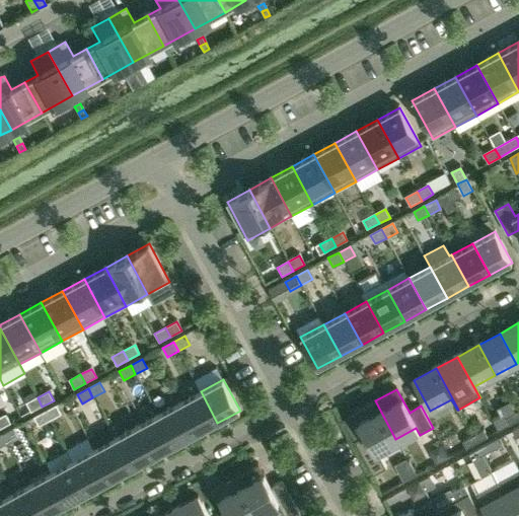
[(201,391),(178,403),(196,435),(217,423),(201,391)]
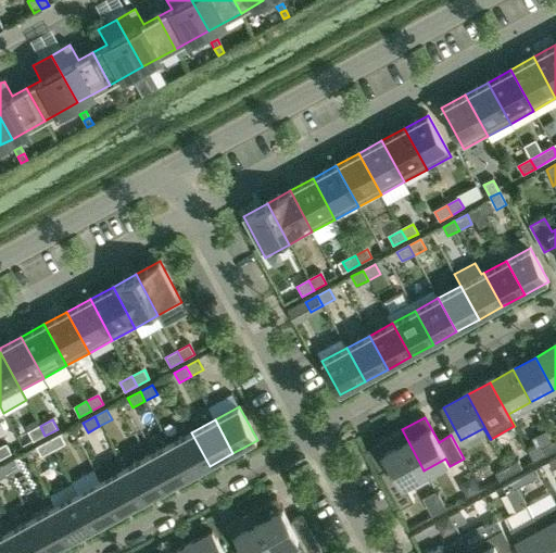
[(45,436),(40,426),(28,432),(34,442),(45,436)]
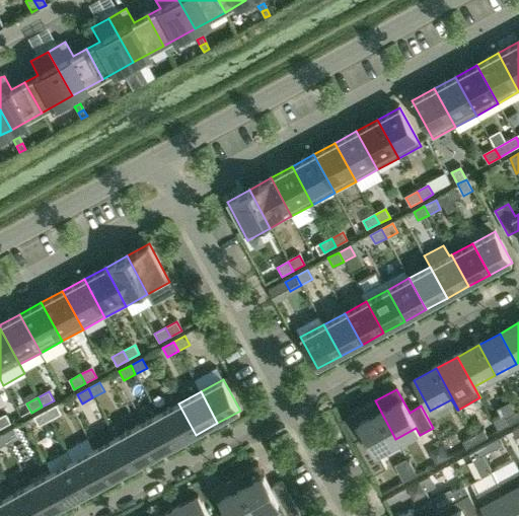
[(355,442),(373,475),(386,468),(376,449),(395,439),(375,400),(354,413),(366,436),(355,442)]
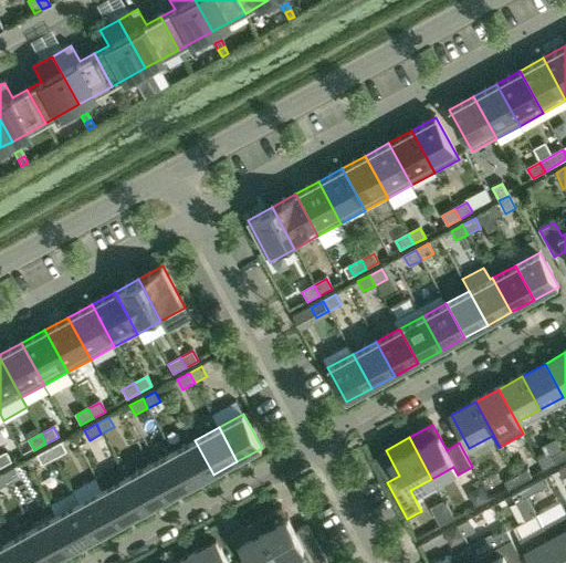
[(195,440),(171,452),(190,487),(213,475),(195,440)]
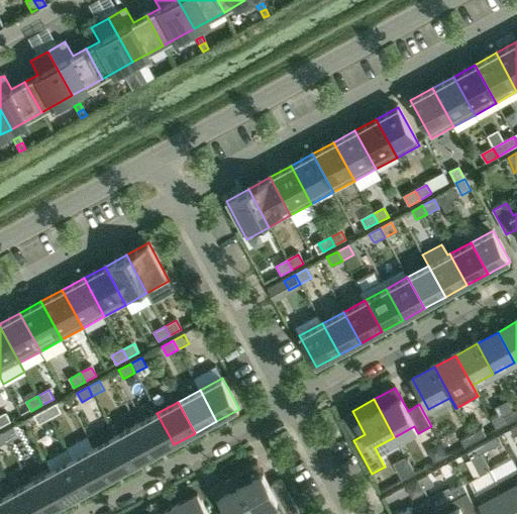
[(44,410),(49,419),(62,413),(57,404),(44,410)]
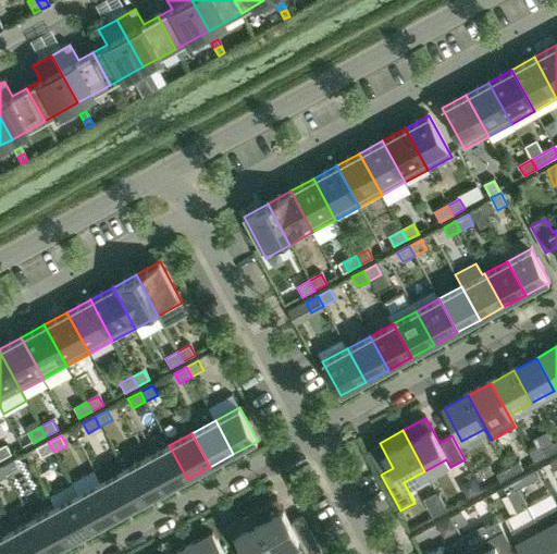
[(53,452),(48,442),(37,448),(41,458),(53,452)]
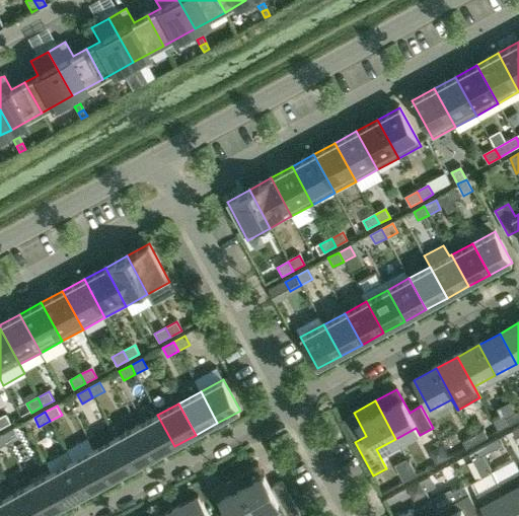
[(509,427),(518,421),(518,419),(516,414),(505,420),(509,427)]
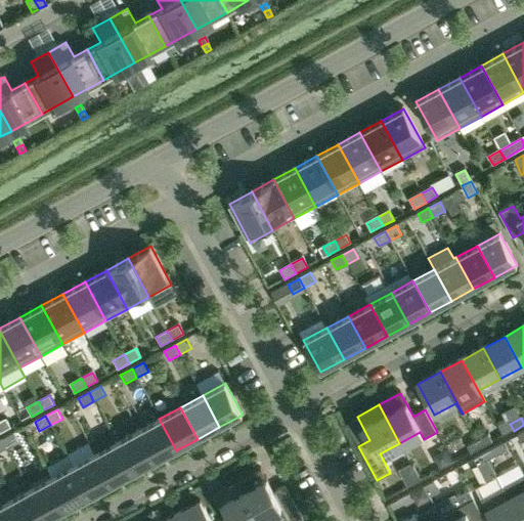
[(0,422),(0,433),(11,428),(6,419),(0,422)]
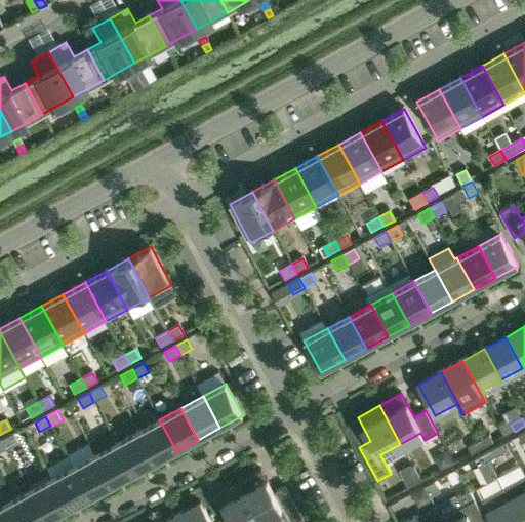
[(159,419),(137,432),(155,464),(176,451),(159,419)]
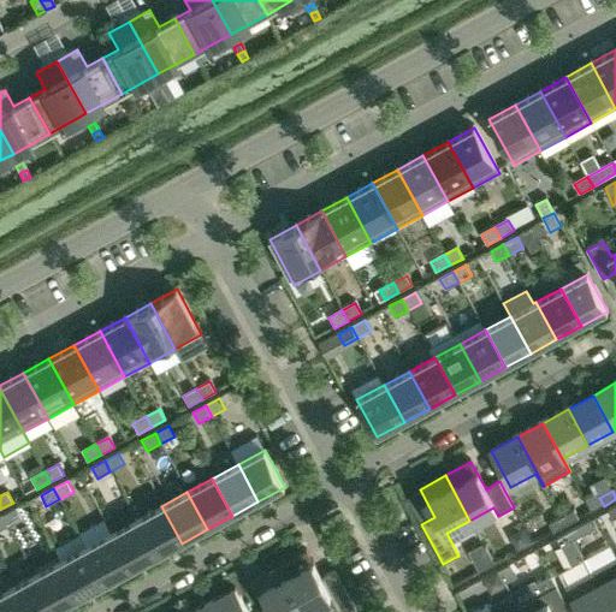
[(161,506),(136,520),(157,557),(182,544),(161,506)]
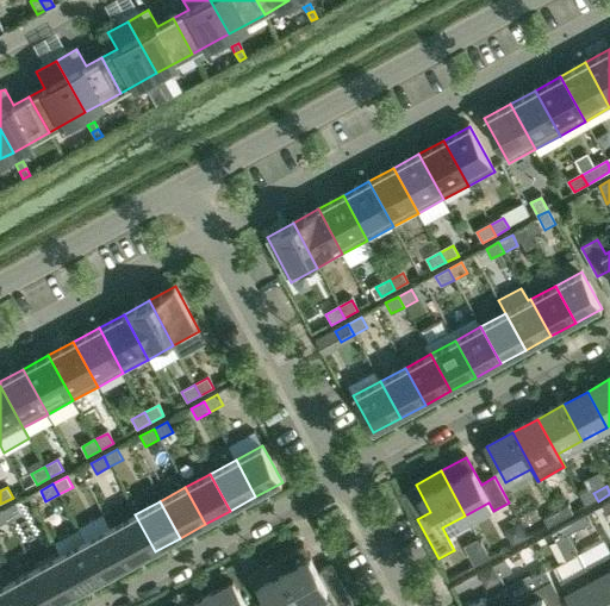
[(2,511),(8,522),(22,514),(17,504),(2,511)]
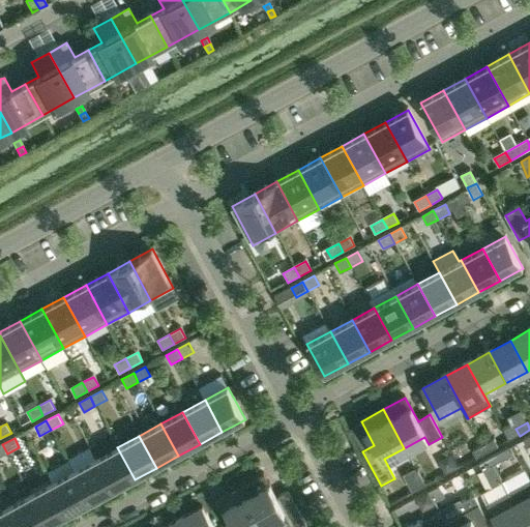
[(487,454),(498,447),(494,440),(483,446),(487,454)]
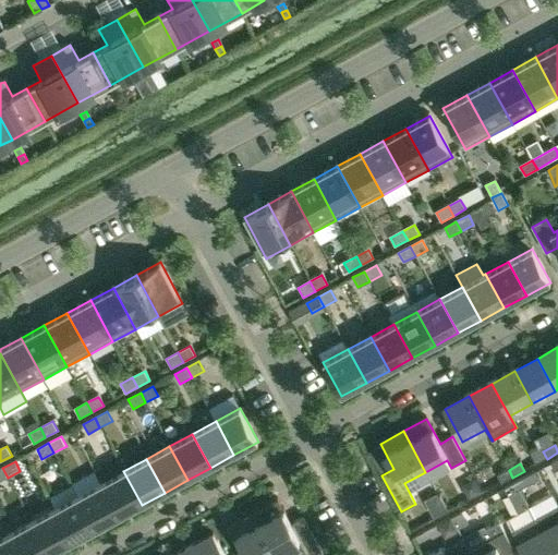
[(501,484),(512,478),(509,470),(497,477),(501,484)]
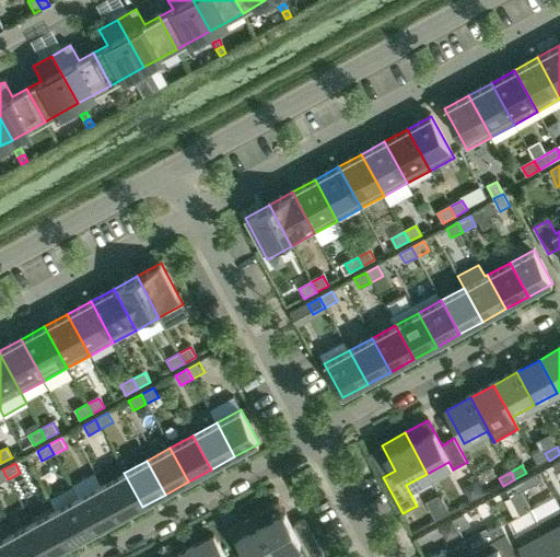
[(124,473),(101,486),(119,520),(142,507),(124,473)]
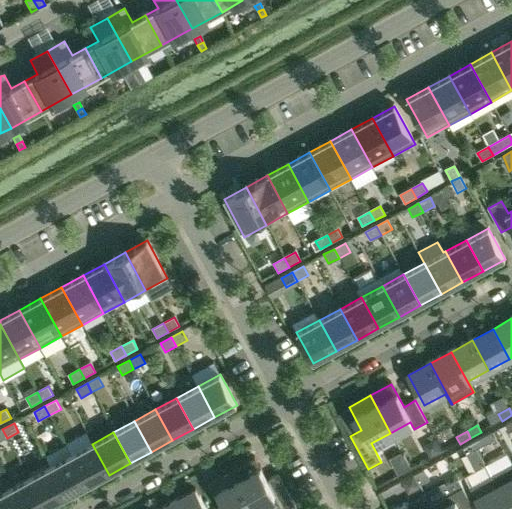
[(477,450),(488,444),(494,440),(490,433),(473,443),(477,450)]
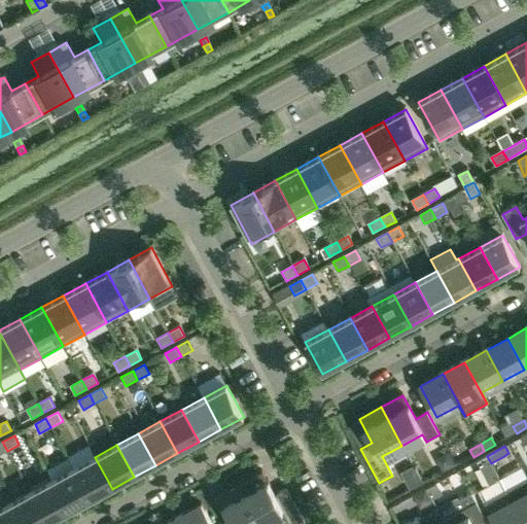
[(490,463),(491,463),(487,456),(477,461),(481,468),(490,463)]
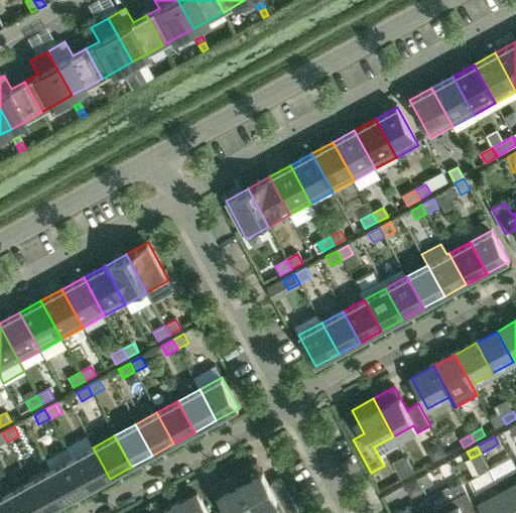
[(93,447),(72,459),(89,490),(110,479),(93,447)]
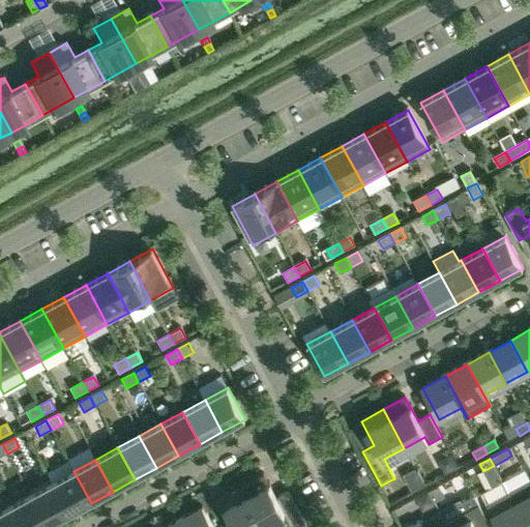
[(493,466),(483,471),(492,489),(502,482),(493,466)]
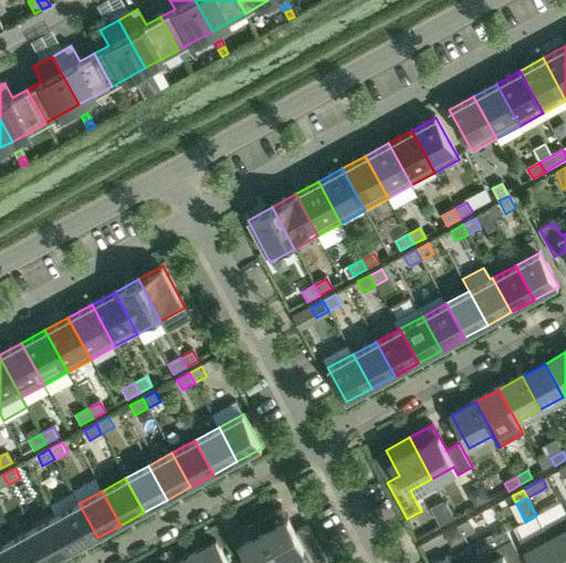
[(430,509),(439,525),(452,518),(442,502),(430,509)]
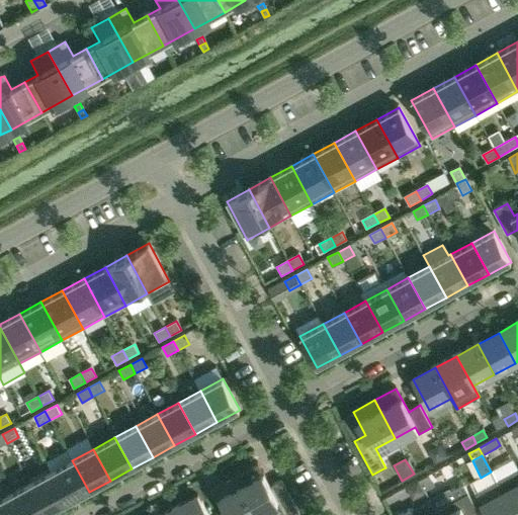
[(72,460),(51,473),(68,504),(89,492),(72,460)]
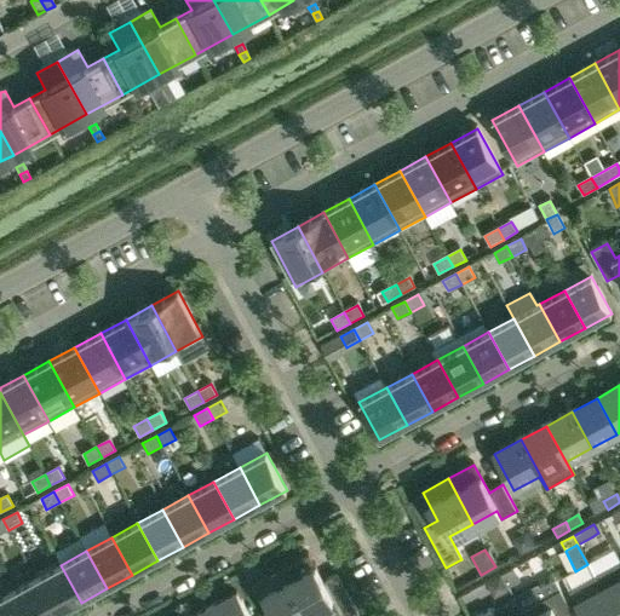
[(309,554),(283,569),(308,614),(331,602),(338,615),(360,615),(337,575),(323,582),(309,554)]
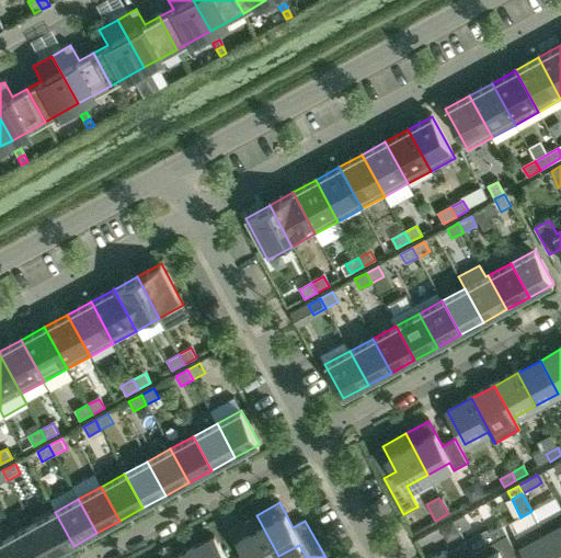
[(55,512),(32,524),(49,557),(53,557),(73,546),(55,512)]
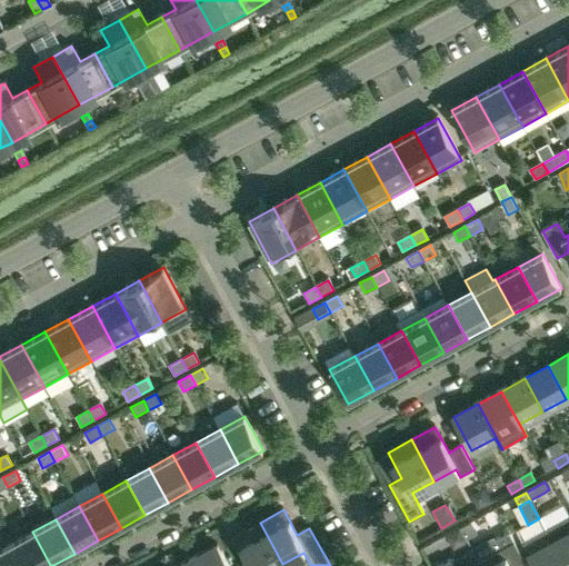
[(280,565),(282,564),(260,523),(236,535),(250,560),(242,565),(280,565)]
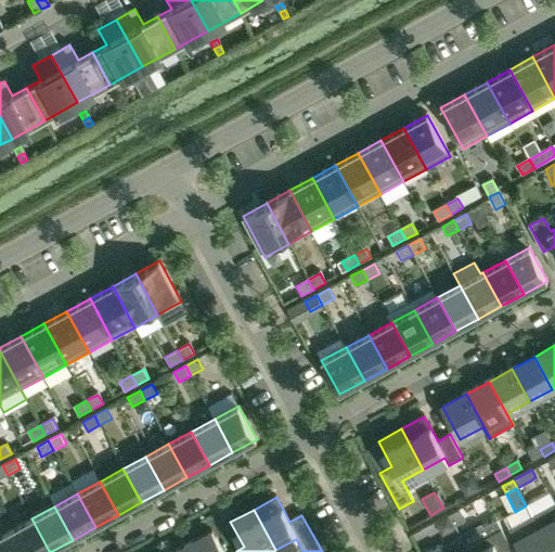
[(435,525),(442,537),(456,529),(448,516),(435,525)]
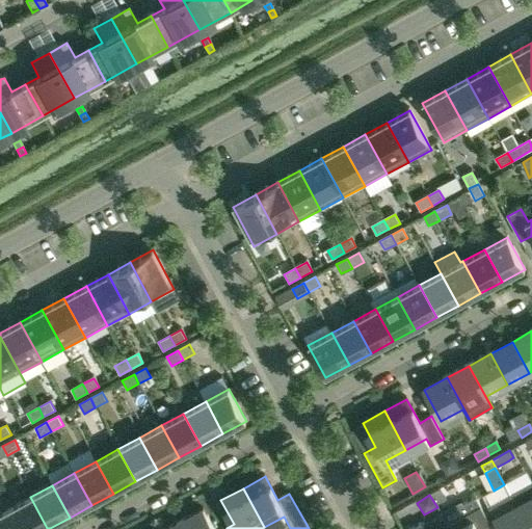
[(512,495),(511,496),(529,528),(531,528),(531,498),(517,506),(512,495)]
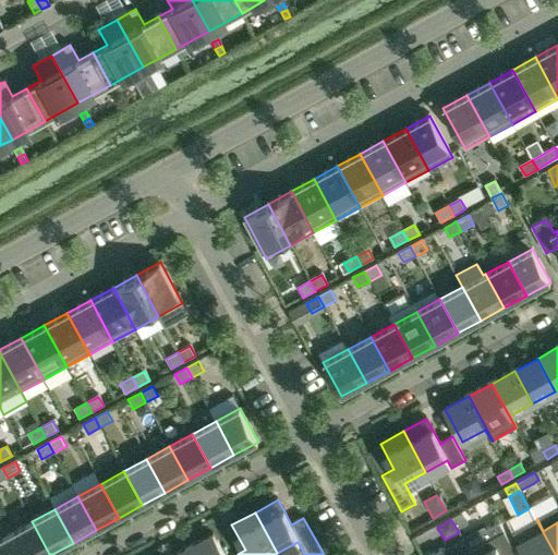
[(555,554),(536,520),(512,533),(523,554),(555,554)]
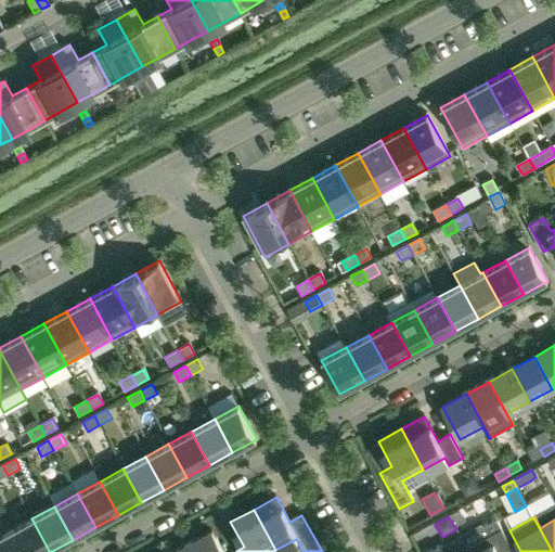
[(31,518),(9,531),(20,551),(49,551),(31,518)]
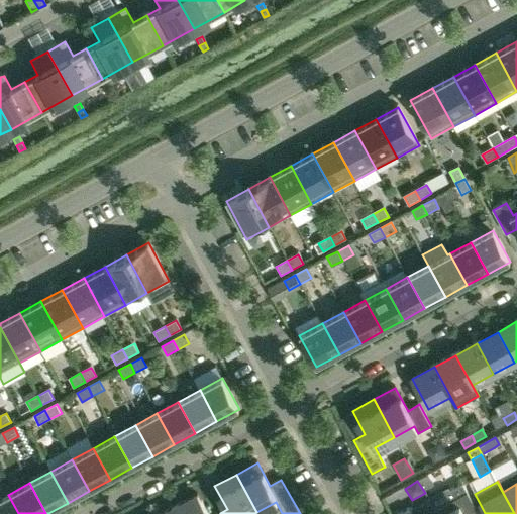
[(458,507),(445,513),(478,513),(468,493),(454,500),(458,507)]
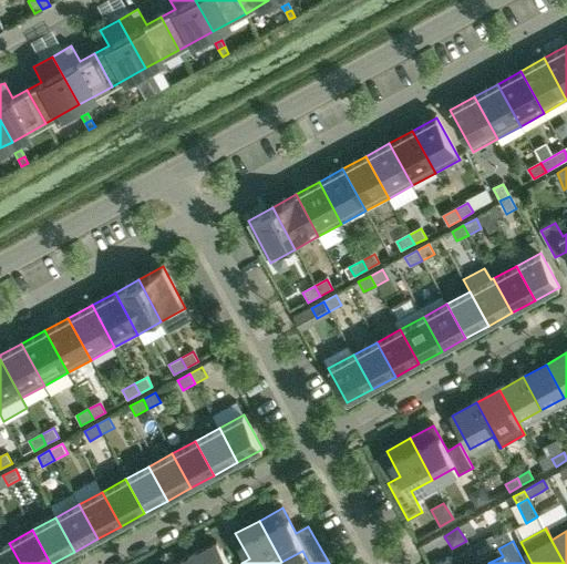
[(20,563),(9,543),(0,547),(0,563),(20,563)]
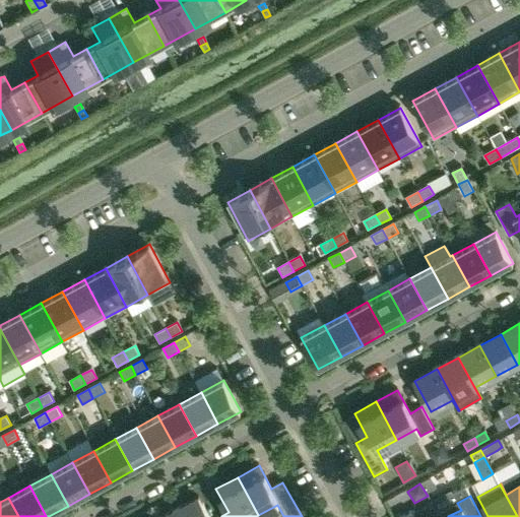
[(208,516),(199,499),(177,511),(179,516),(208,516)]
